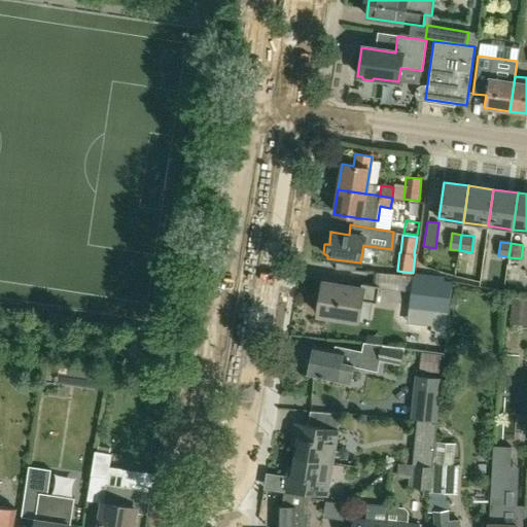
[(447,330),(452,282),(413,278),(408,329),(431,332),(431,338),(447,340),(448,330),(447,330)]
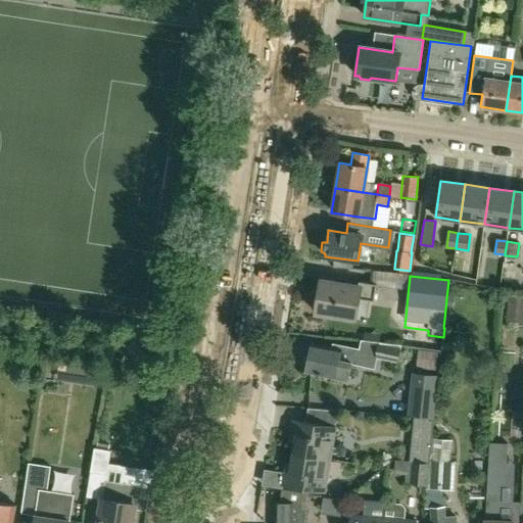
[(377,284),(359,281),(358,285),(320,280),(315,313),(367,321),(371,300),(374,300),(377,284)]
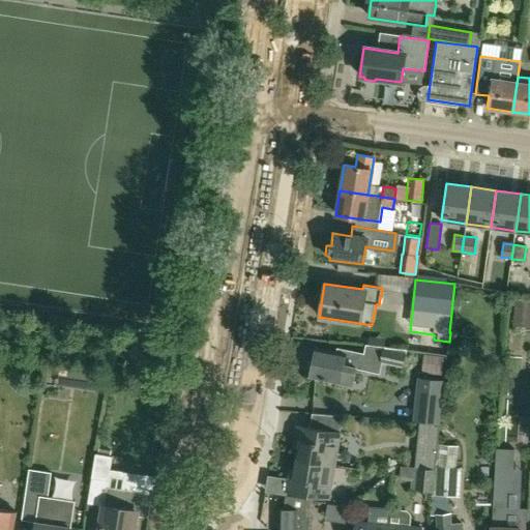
[(529,299),(516,299),(513,326),(529,326),(529,299)]
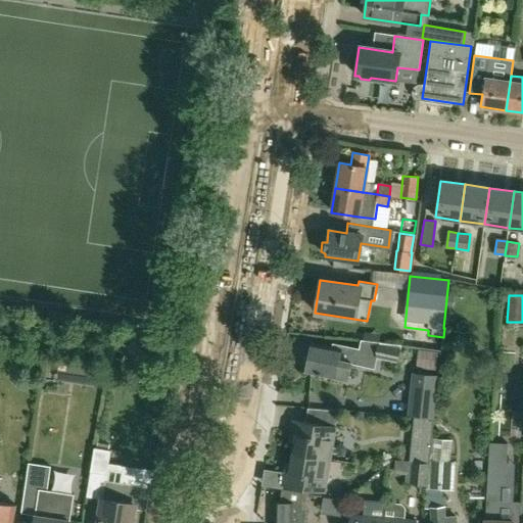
[(347,380),(351,364),(374,368),(376,357),(397,363),(399,345),(379,343),(379,342),(362,340),(360,349),(332,344),(332,347),(312,343),(308,358),(305,358),(304,364),(306,367),(305,371),(347,380)]
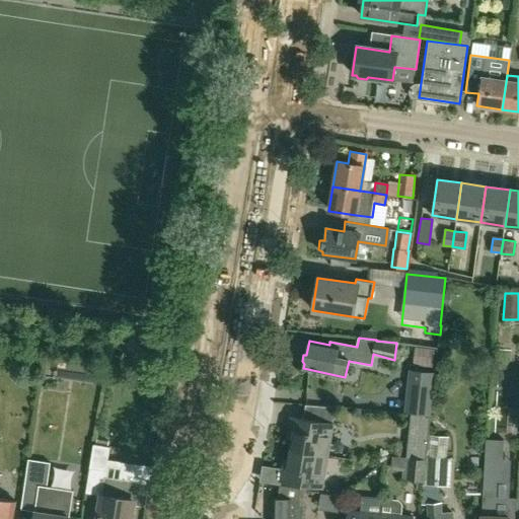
[(432,367),(434,350),(415,348),(413,365),(432,367)]
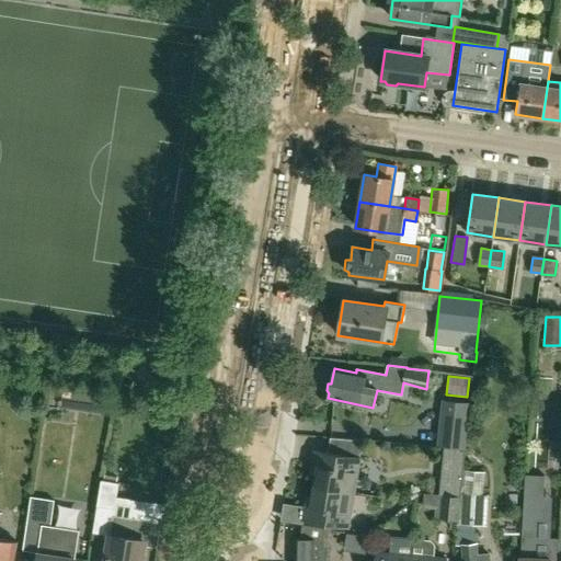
[(71,405),(87,408),(89,390),(75,388),(71,405)]
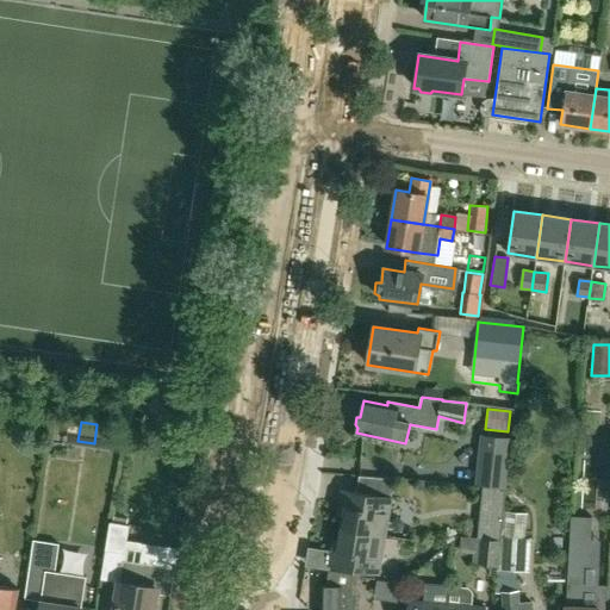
[(505,486),(511,439),(480,436),(475,483),(505,486)]
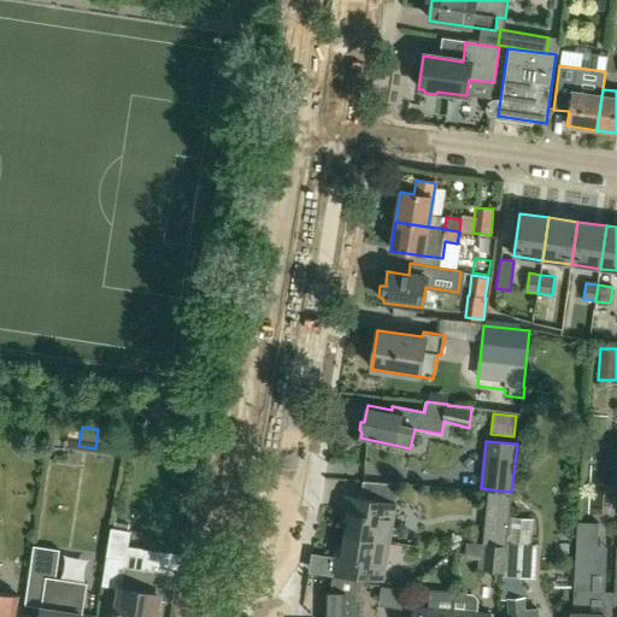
[(507,544),(509,544),(513,494),(489,492),(483,545),(485,545),(507,546),(507,544)]
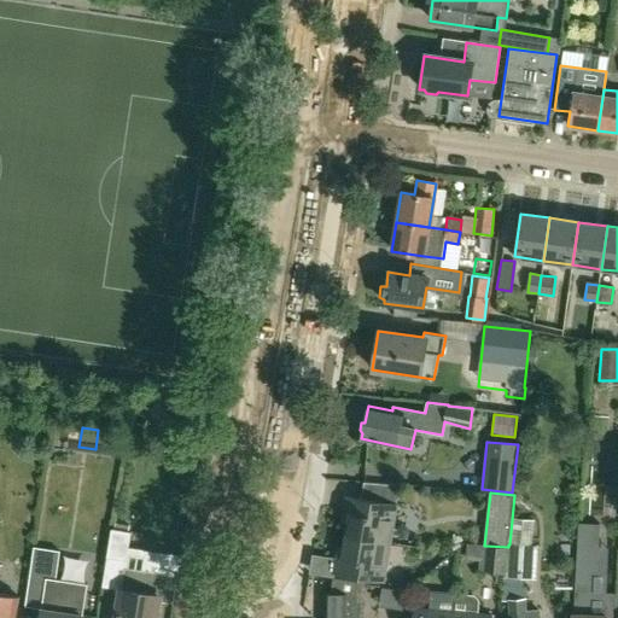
[(390,543),(396,505),(345,496),(343,512),(349,513),(345,536),(390,543)]
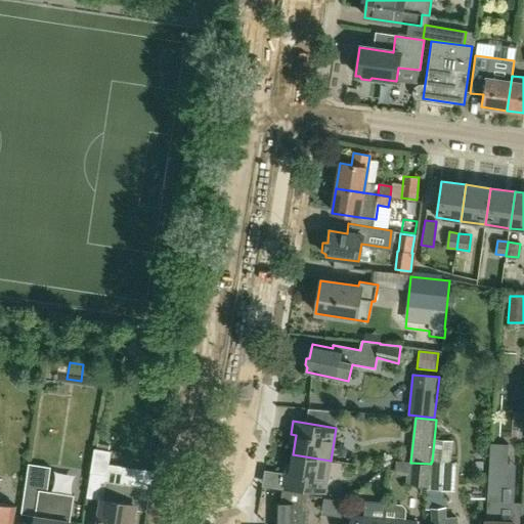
[(352,448),(352,426),(340,426),(339,448),(352,448)]
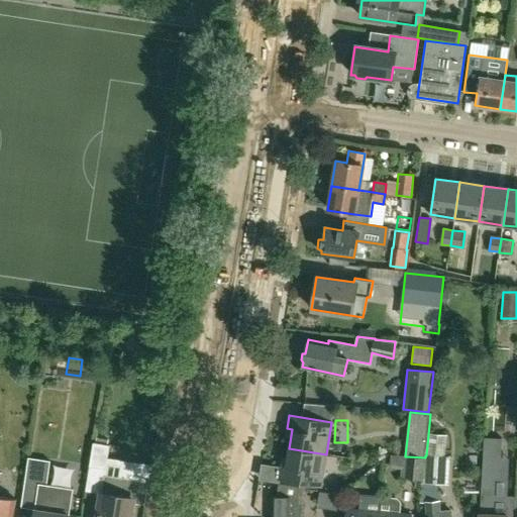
[(106,470),(110,446),(93,443),(90,468),(106,470)]
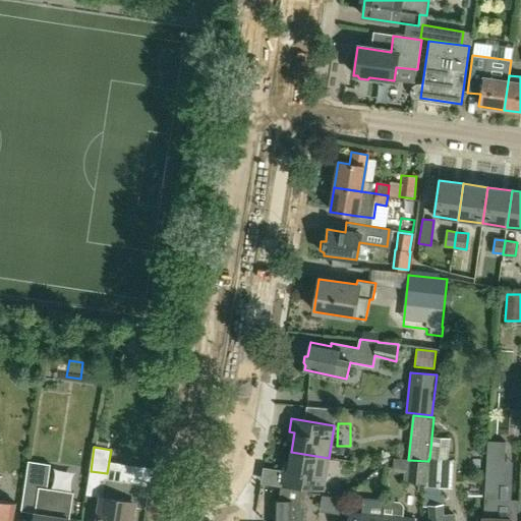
[(323,490),(329,458),(291,452),(288,471),(283,470),(281,483),(323,490)]
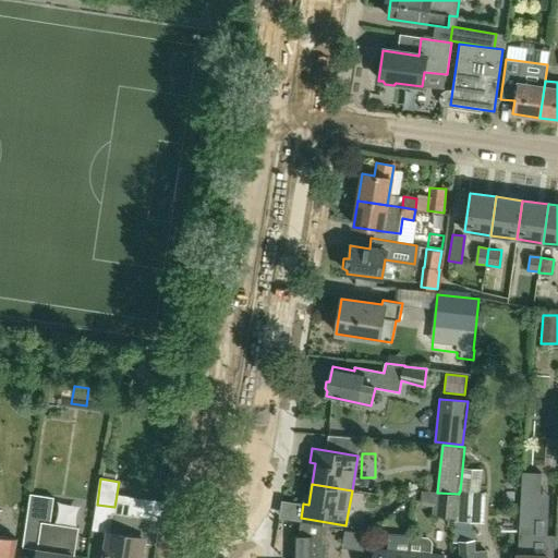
[(438,493),(436,517),(457,518),(459,494),(438,493)]
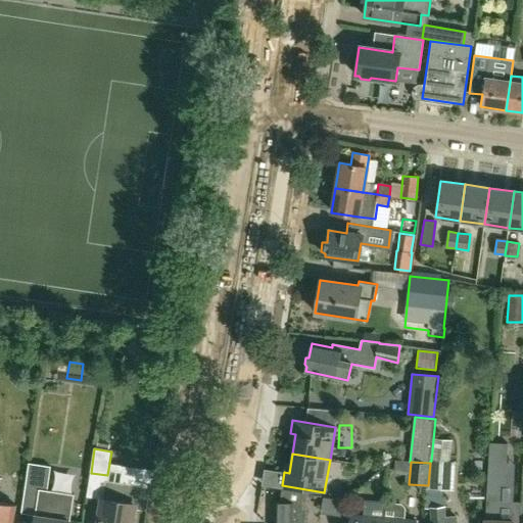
[(455,463),(430,462),(429,489),(453,490),(455,463)]
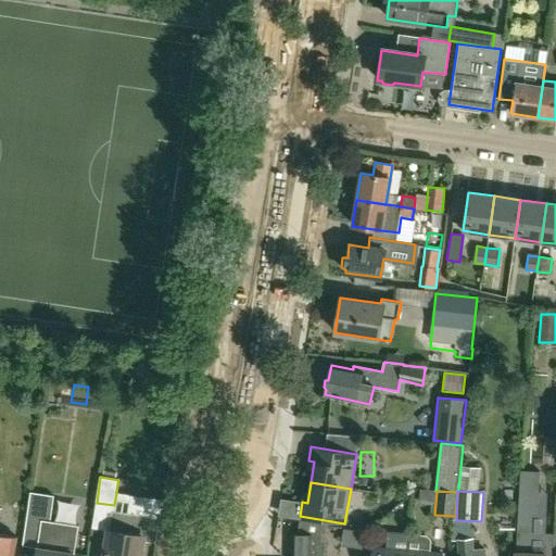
[(72,555),(77,526),(49,521),(52,496),(32,494),(24,542),(37,544),(35,555),(72,555)]
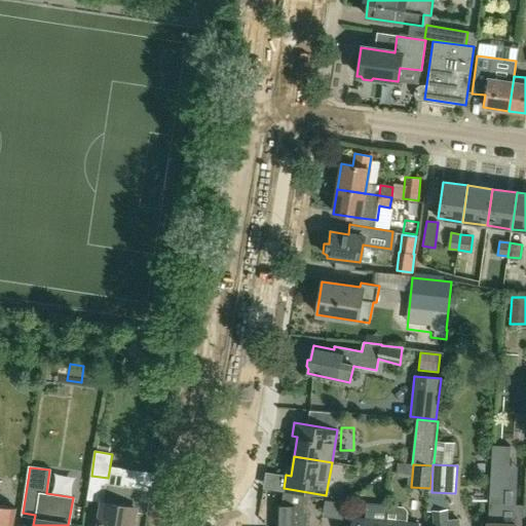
[(516,525),(517,510),(513,509),(514,493),(509,487),(503,487),(504,470),(491,470),(487,523),(487,525),(516,525)]
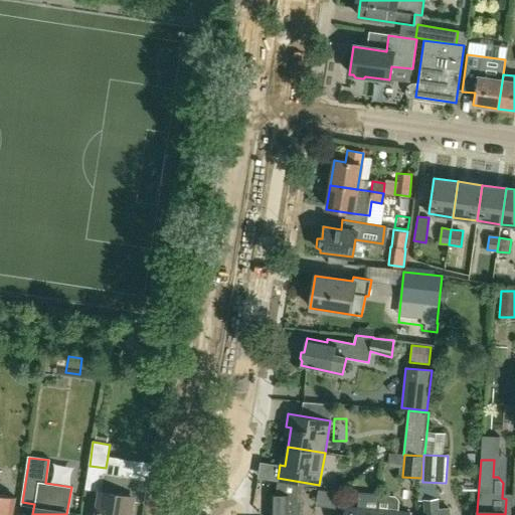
[(0,514),(13,514),(17,498),(0,494),(0,475),(1,472),(0,471),(0,514)]
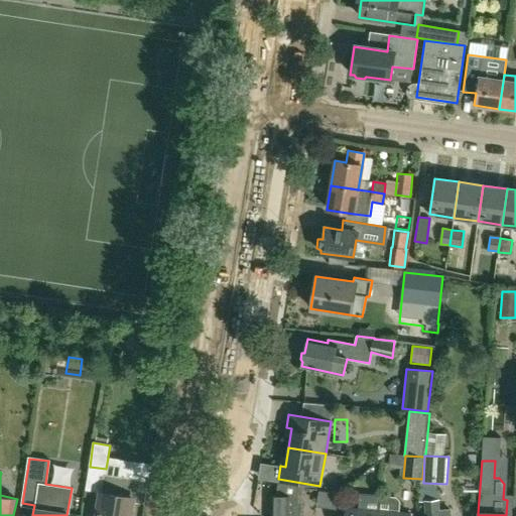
[(145,501),(148,481),(104,475),(97,515),(129,515),(132,499),(145,501)]
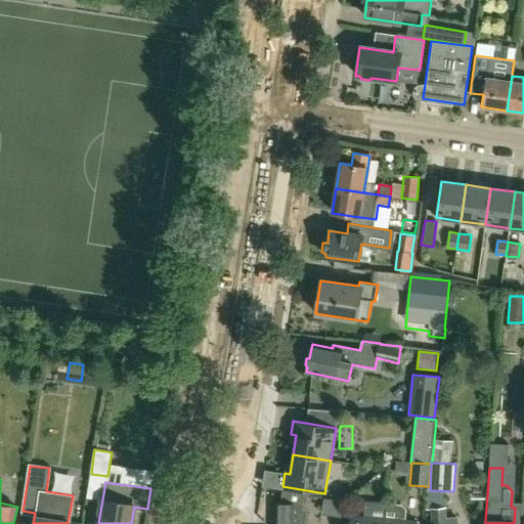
[(305,523),(306,506),(308,494),(281,490),(279,504),(275,504),(274,523),(305,523)]
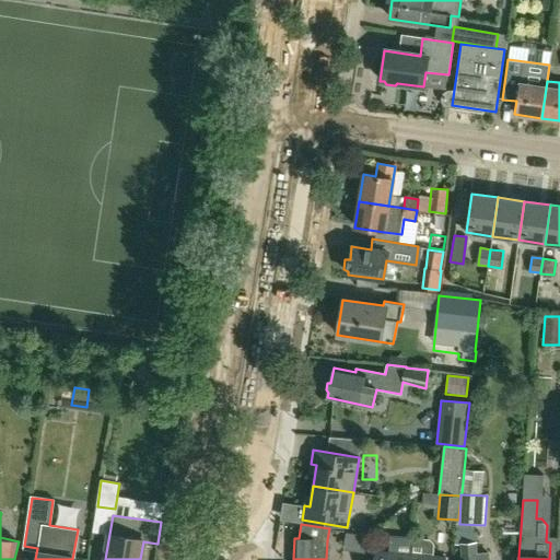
[(445,559),(445,558),(434,557),(435,549),(435,547),(435,544),(433,541),(431,539),(428,539),(412,538),(411,555),(410,555),(409,559),(445,559)]
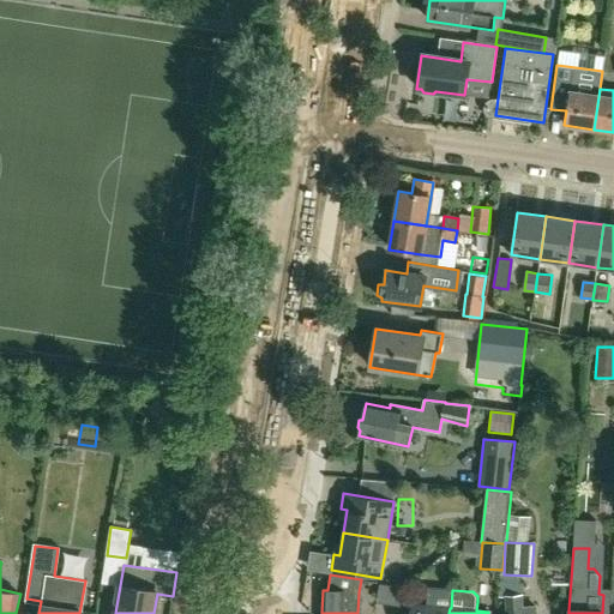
[(521,613),(521,595),(504,596),(505,613),(521,613)]
